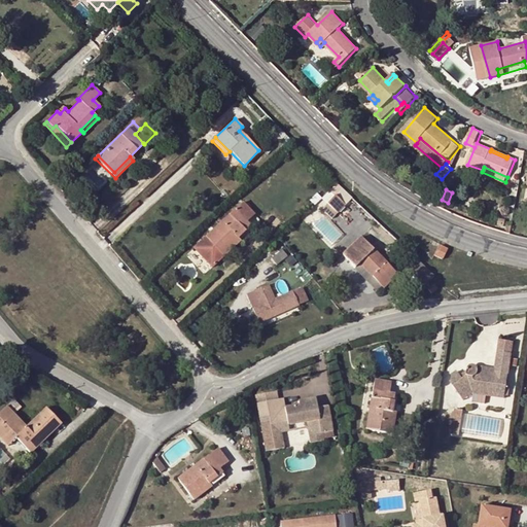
[(345,205),(335,195),(326,203),(337,213),(345,205)]
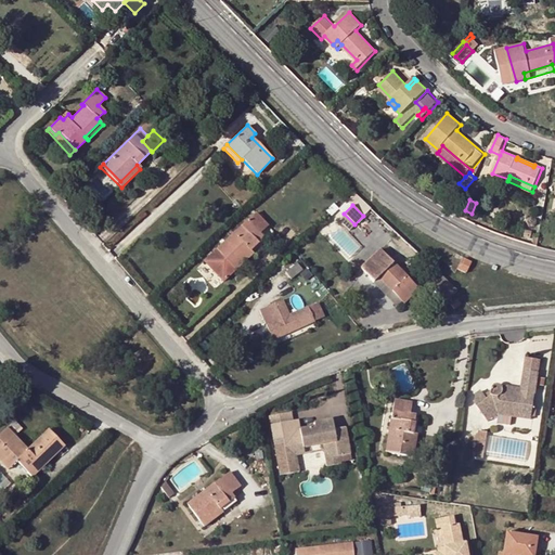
[(255,213),(216,249),(230,265),(247,249),(248,252),(263,237),(259,232),(267,224),(255,213)]
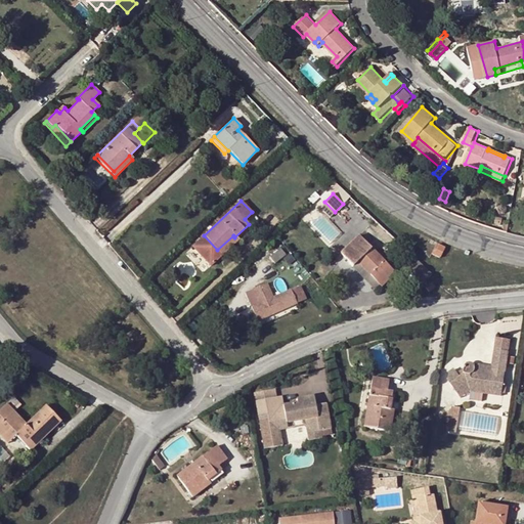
[(356,262),(370,248),(358,234),(339,253),(343,257),(349,263),(352,266),(356,262)]
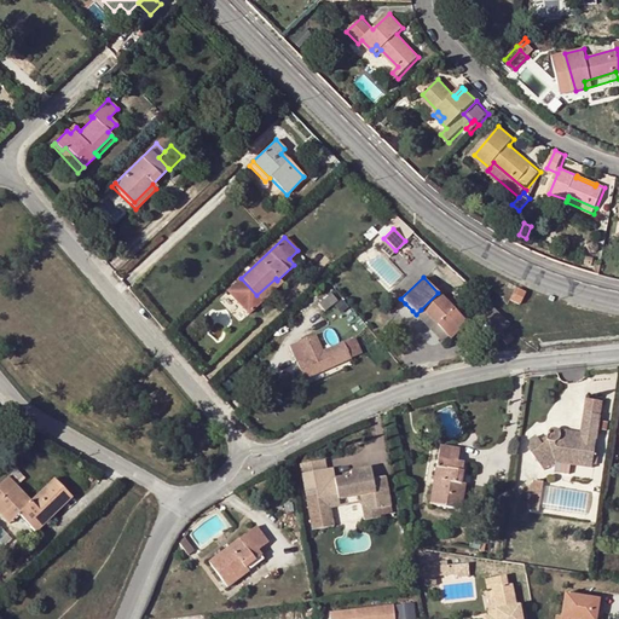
[(256,295),(241,278),(227,291),(249,314),(262,301),(256,295)]
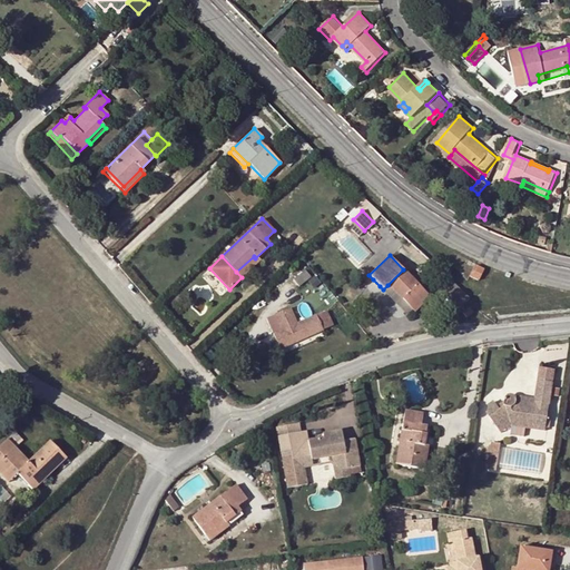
[(236,272),(242,277),(258,262),(255,258),(254,256),(236,272)]
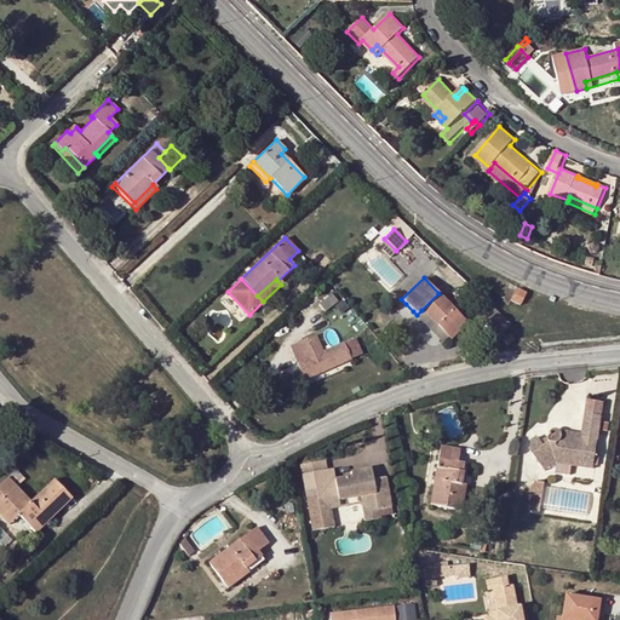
[(337,302),(331,293),(317,303),(325,311),(337,302)]
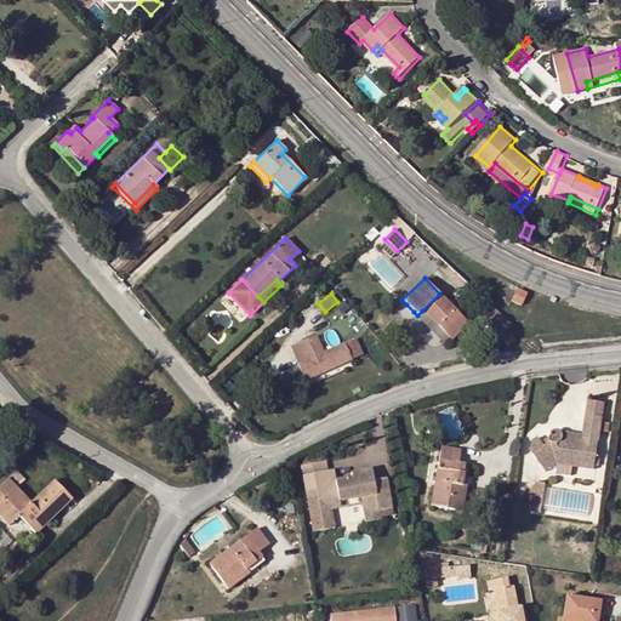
[(422,311),(450,340),(467,323),(439,294),(422,311)]
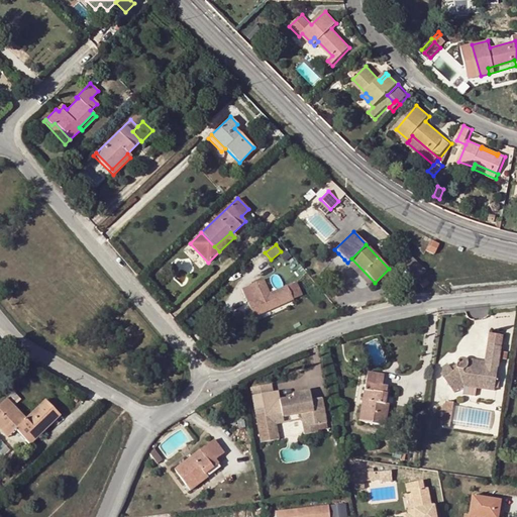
[(344,260),(338,253),(335,256),(341,263),(344,260)]
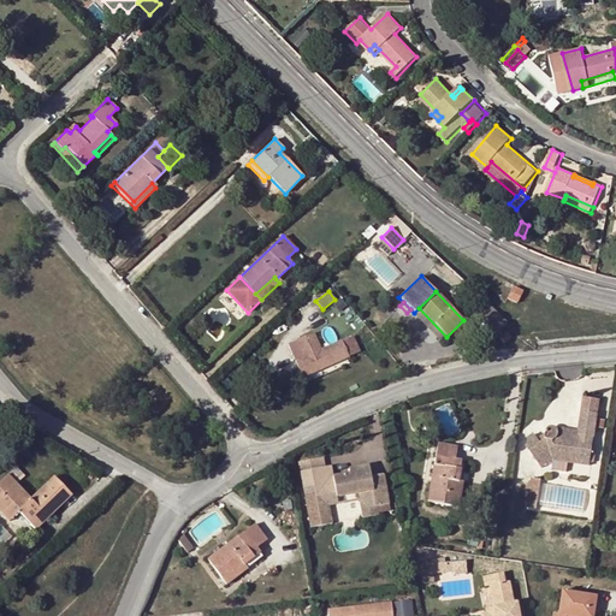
[(446,337),(419,308),(414,313),(439,342),(446,337)]
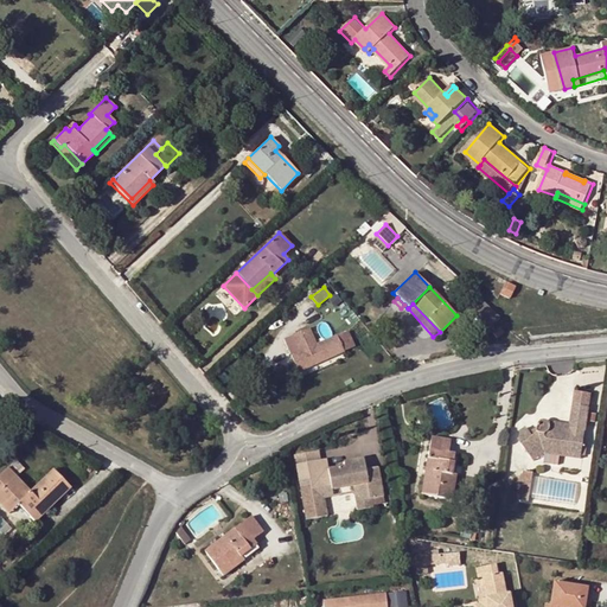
[(317,344),(308,327),(291,336),(294,343),(286,346),(296,371),(353,346),(347,331),(317,344)]
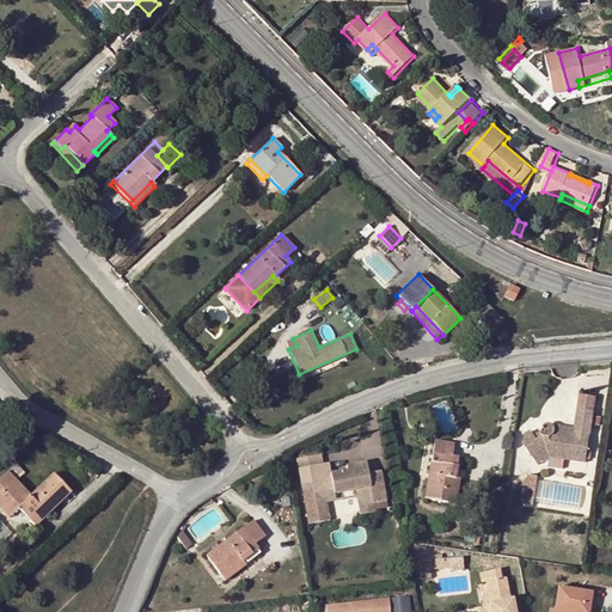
[(508,336),(503,330),(496,336),(501,342),(508,336)]
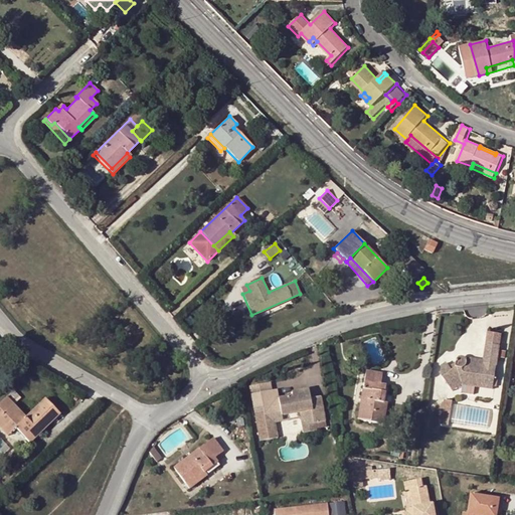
[(488,333),(484,360),(484,364),(477,363),(476,366),(467,365),(468,358),(463,358),(459,359),(458,360),(457,362),(457,363),(457,368),(452,371),(450,368),(446,363),(442,366),(441,373),(451,388),(460,382),(494,386),(498,387),(499,381),(495,380),(496,375),(502,335),(488,333)]
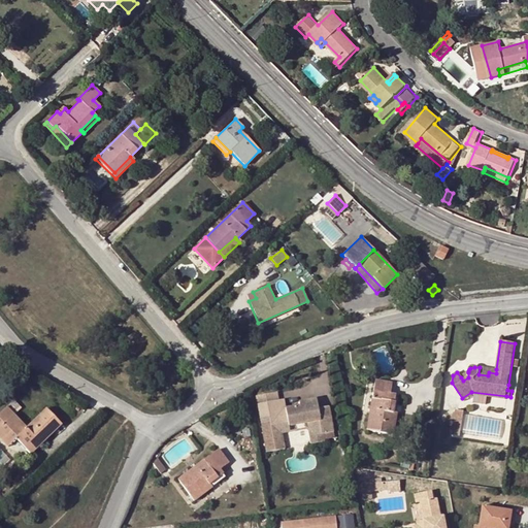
[(391,393),(392,382),(375,380),(368,429),(390,433),(393,413),(396,394),(391,393)]
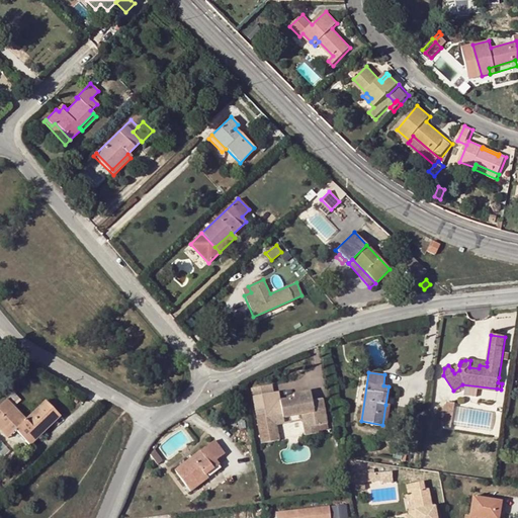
[(462,384),(453,391),(455,394),(464,387),(465,387),(464,396),(478,397),(479,390),(496,392),(497,389),(462,384)]
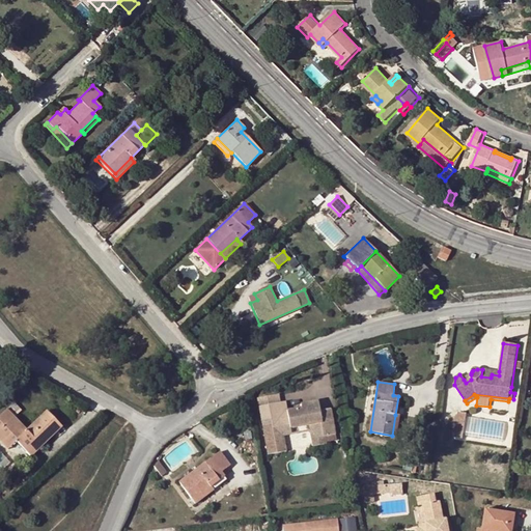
[(317,400),(308,402),(310,412),(319,411),(317,400)]
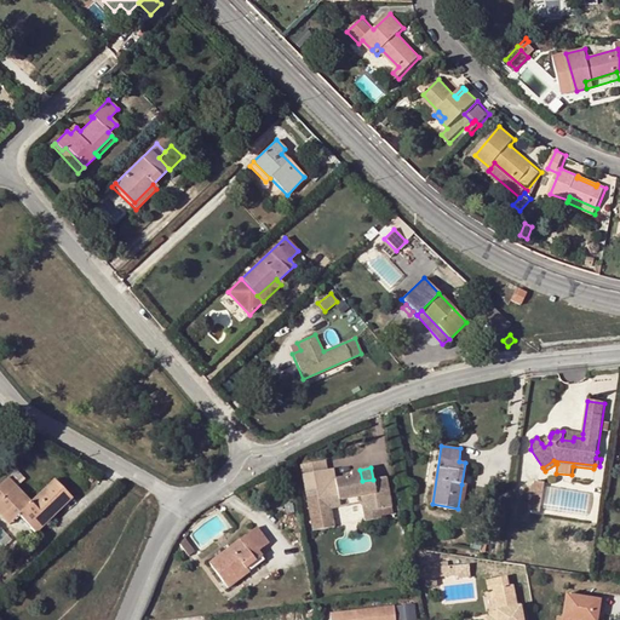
[(7,478),(17,488),(26,480),(17,469),(7,478)]
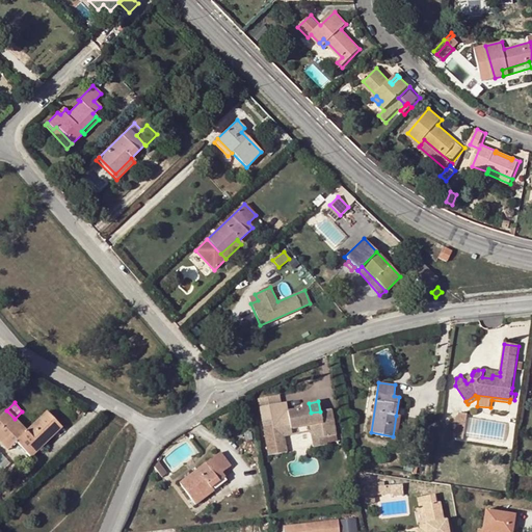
[(301,408),(287,411),(288,417),(261,421),(267,455),(287,451),(285,436),(310,432),(312,447),(327,444),(325,436),(337,434),(331,409),(320,411),(311,413),(309,403),(300,404),(301,408)]
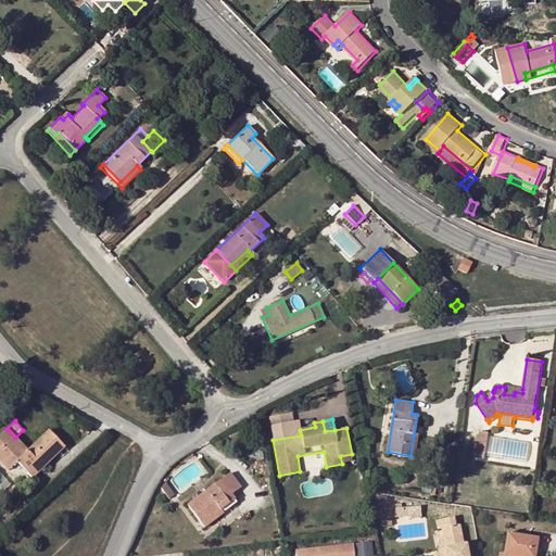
[(32,479),(64,447),(48,430),(27,451),(15,438),(7,429),(0,434),(0,455),(11,468),(16,463),(32,479)]
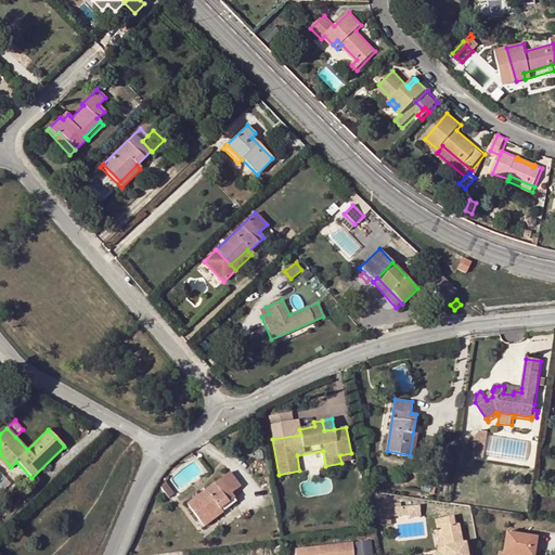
[(482,460),(487,433),(478,431),(477,434),(474,440),(473,443),(473,447),(473,450),(475,457),(482,460)]
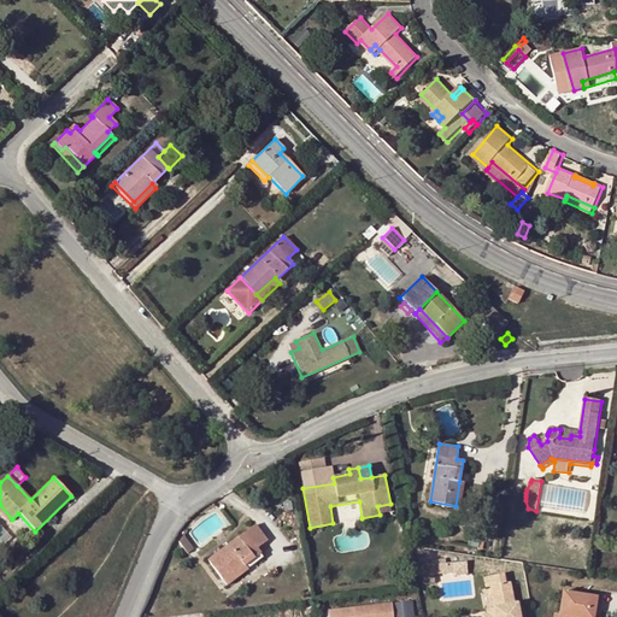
[(465,483),(459,482),(456,506),(460,506),(465,483)]
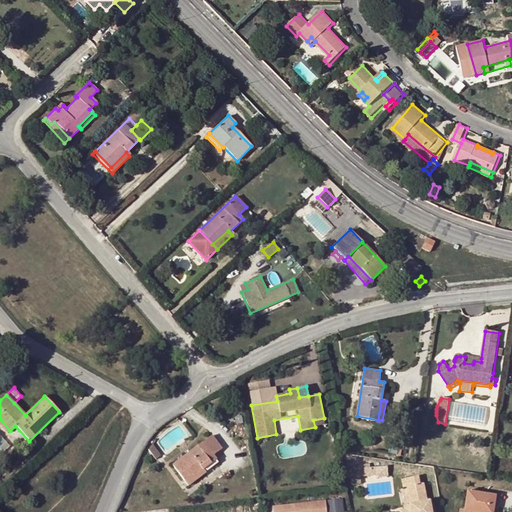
[(10,431),(0,419),(0,427),(7,434),(10,431)]
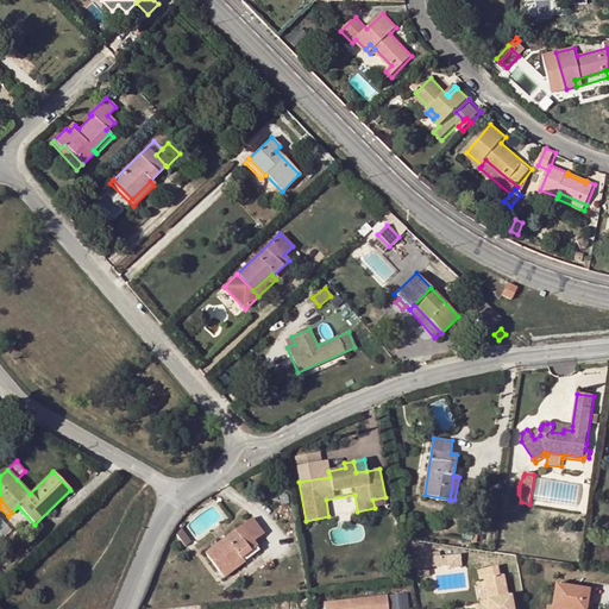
[(263,534),(251,518),(205,553),(219,572),(239,557),(240,559),(257,546),(253,541),(263,534)]
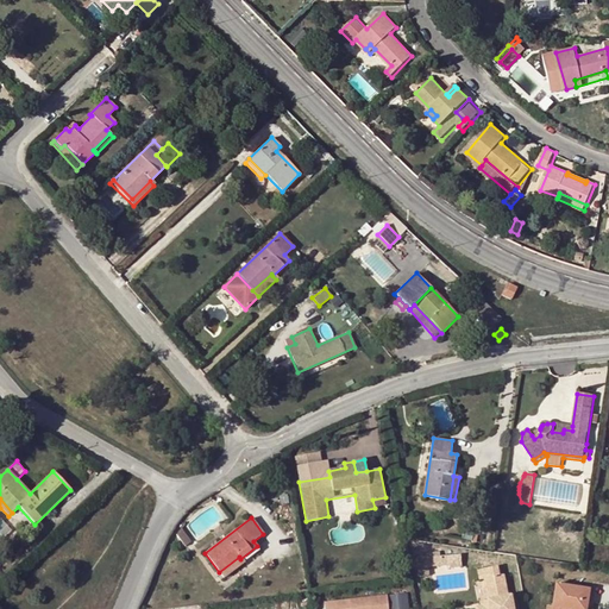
[(464,528),(463,539),(479,541),(481,533),(473,532),(475,529),(464,528)]
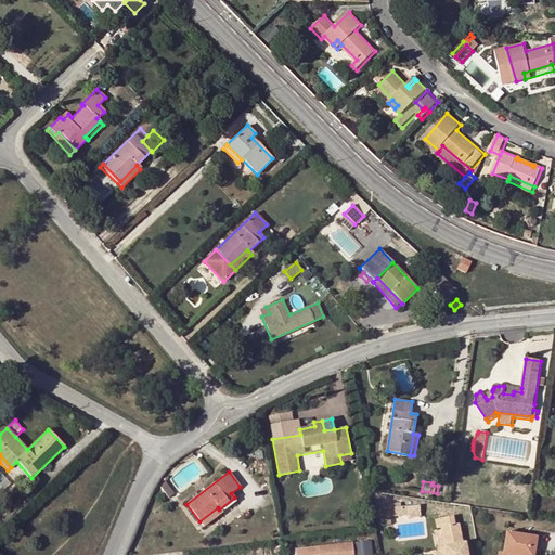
[(199,521),(204,527),(222,513),(219,510),(218,507),(199,521)]
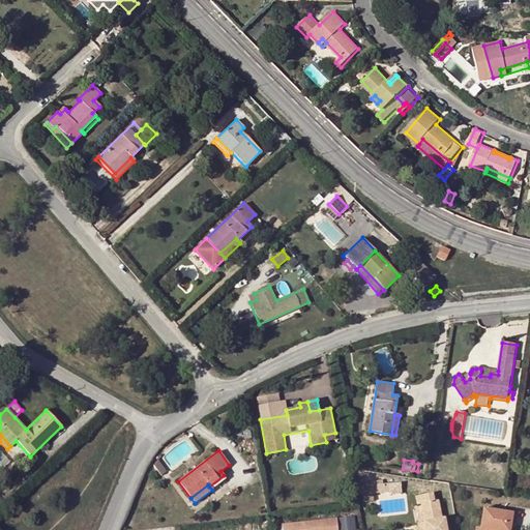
[(385,493),(384,486),(373,487),(374,494),(385,493)]
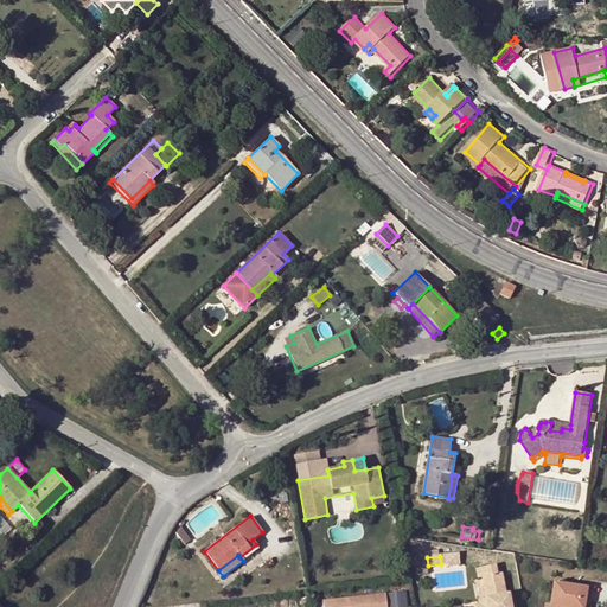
[(497,566),(481,568),(484,577),(487,600),(479,601),(479,605),(479,606),(511,606),(509,593),(506,594),(503,574),(499,574),(497,566)]
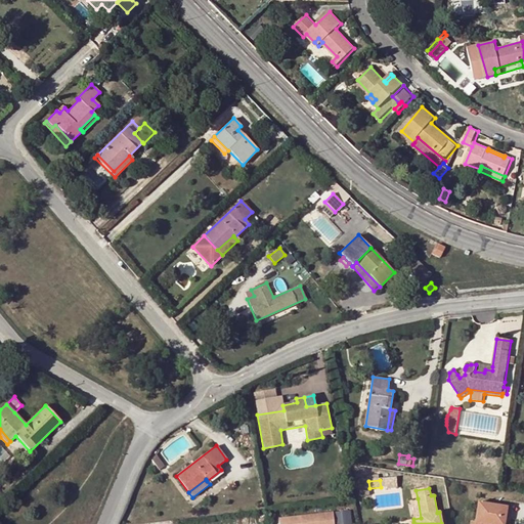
[(505,523),(508,508),(478,503),(475,523),(483,523),(505,523)]
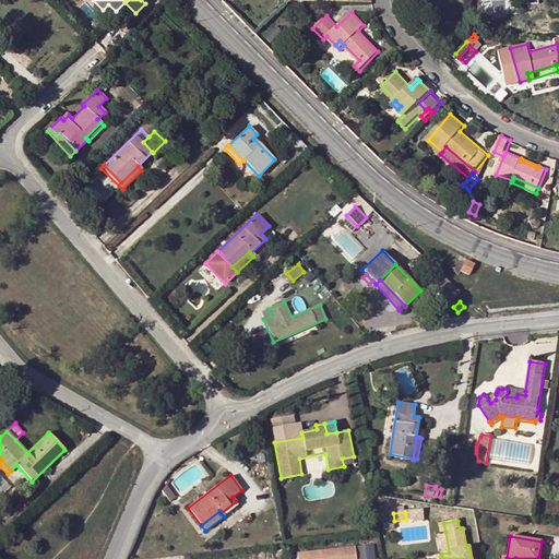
[(298,552),(298,558),(357,558),(356,546),(298,552)]
